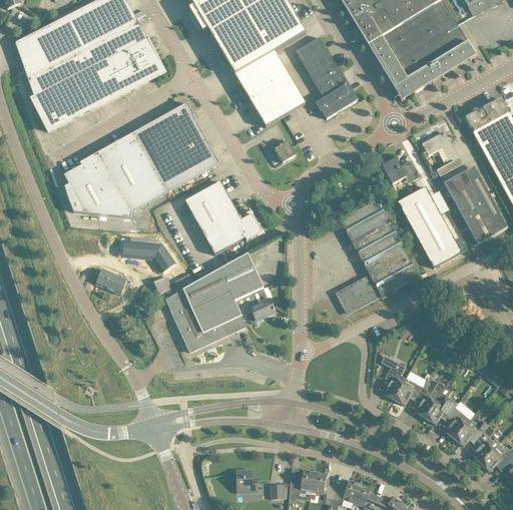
[(148,38),(125,0),(96,0),(16,42),(34,95),(31,97),(48,130),(164,70),(148,38)]
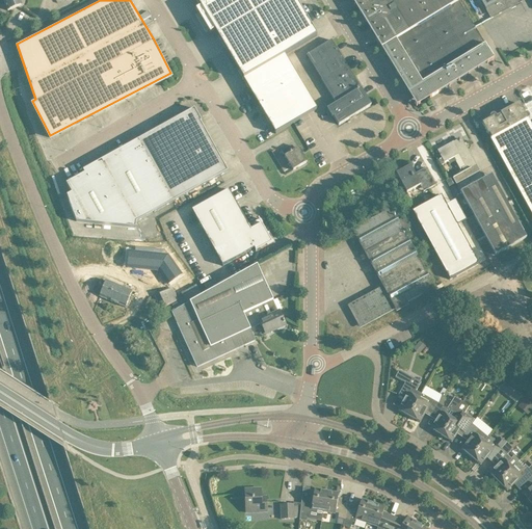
[(197,0),(201,5),(196,8),(210,31),(215,29),(275,131),(316,107),(285,53),(317,33),(296,0),(197,0)]
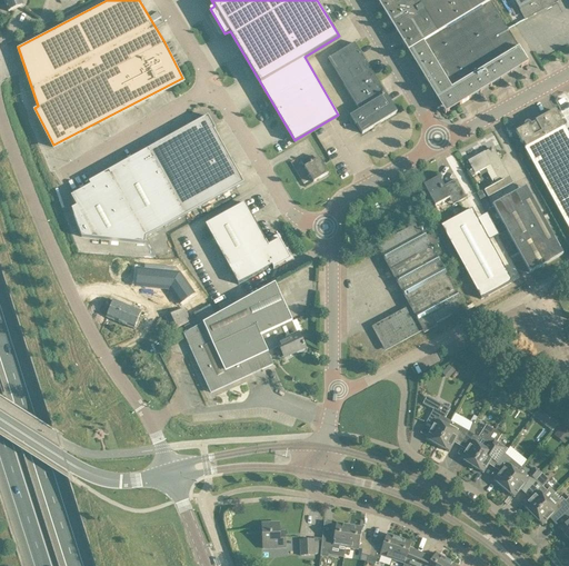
[(378,0),(385,10),(386,13),(390,19),(391,22),(396,30),(401,39),(403,42),(405,45),(408,42),(410,47),(408,48),(441,103),(446,110),(460,102),(471,95),(528,60),(527,57),(521,48),(507,26),(490,0),(378,0)]
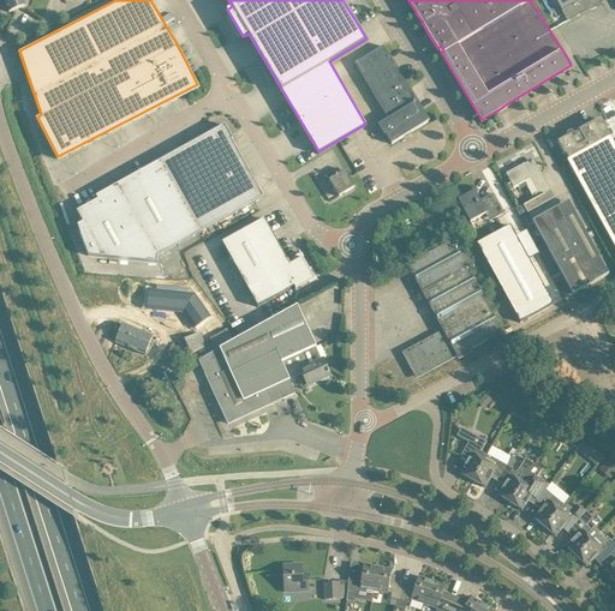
[(557,0),(567,18),(601,0),(557,0)]
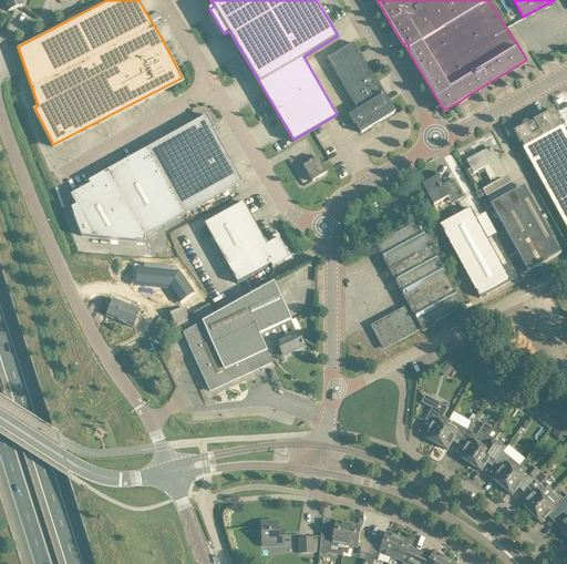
[(395,109),(390,100),(353,40),(327,55),(358,108),(350,112),(361,131),(395,109)]
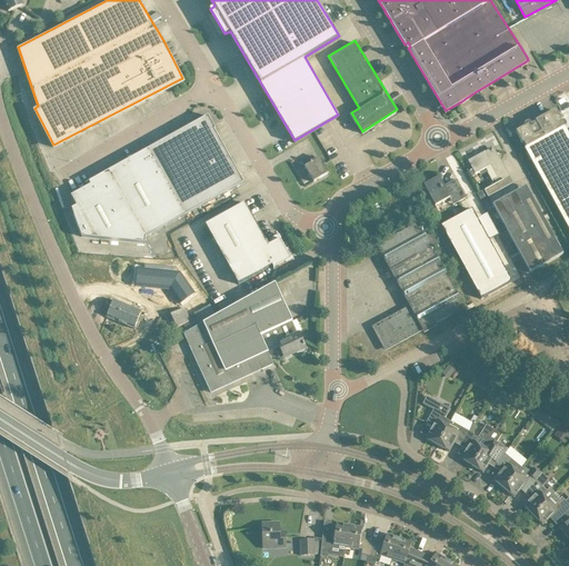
[(315,51),(318,58),(326,55),(322,48),(315,51)]
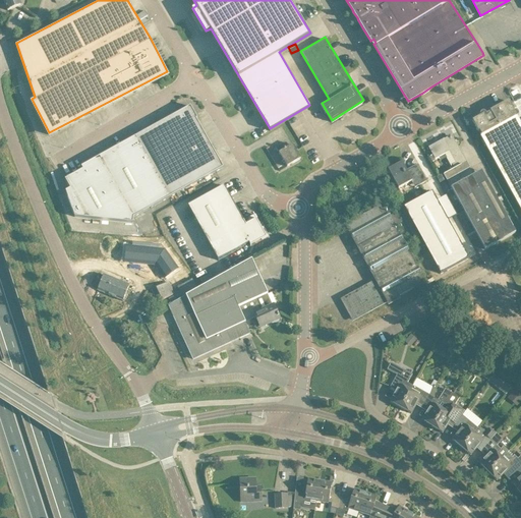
[(520,121),(517,114),(509,98),(489,108),(491,111),(487,113),(485,111),(485,110),(484,109),(482,109),(481,109),(480,110),(480,111),(480,112),(480,113),(472,118),(520,207),(520,121)]
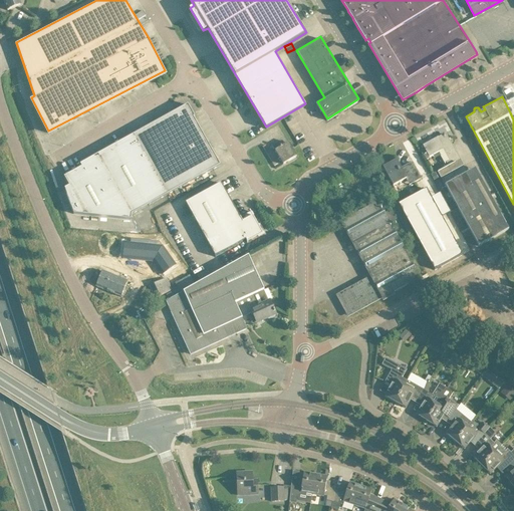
[(73,211),(131,217),(132,212),(220,163),(194,114),(195,114),(188,101),(170,112),(171,114),(136,135),(134,132),(115,142),(117,145),(99,155),(98,152),(80,162),(81,165),(64,175),(69,184),(64,186),(73,211)]
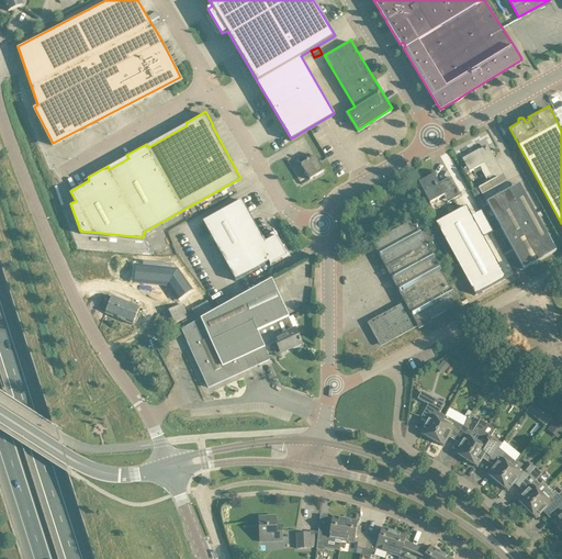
[(507,177),(505,175),(492,152),(491,152),(486,144),(480,148),(479,146),(462,156),(467,164),(462,166),(465,172),(470,170),(469,168),(484,160),(492,172),(487,175),(490,178),(479,185),(482,191),(507,177)]
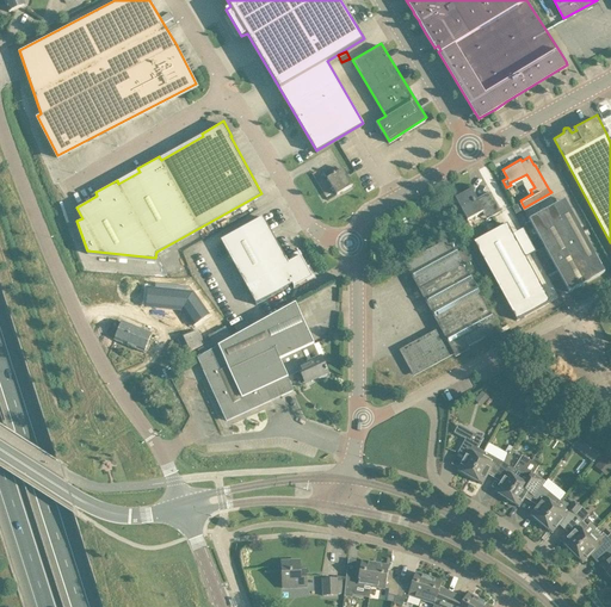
[(353,183),(343,166),(339,160),(331,165),(323,169),(337,192),(353,183)]
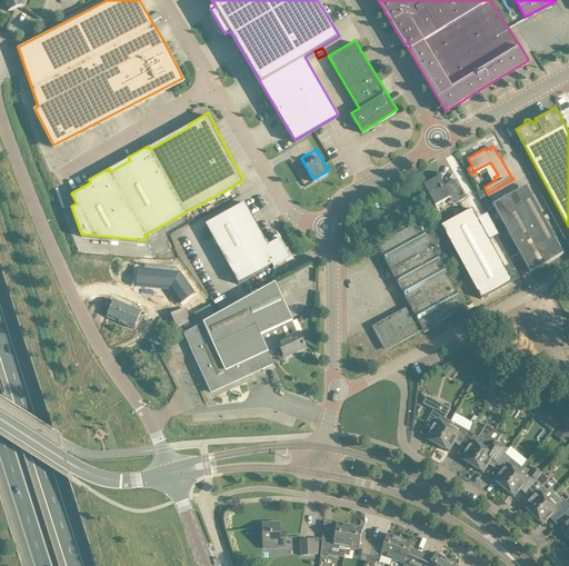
[(423,182),(429,191),(435,202),(449,195),(453,201),(466,195),(457,178),(445,184),(439,174),(423,182)]
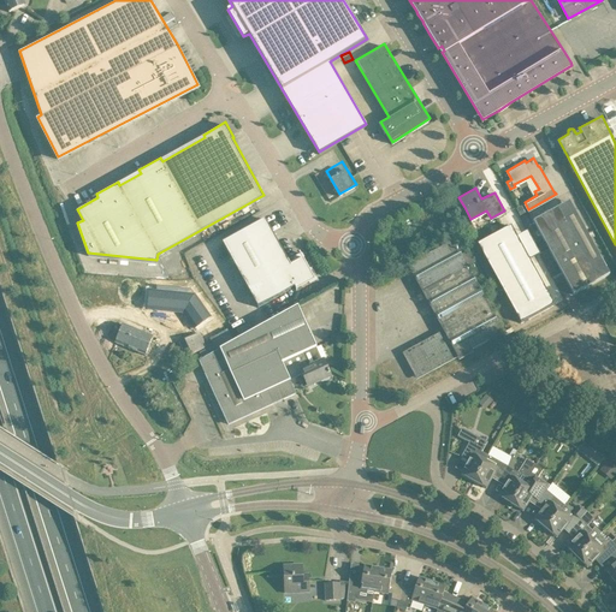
[(558,205),(533,219),(537,224),(568,281),(574,291),(609,272),(604,261),(569,200),(558,205)]
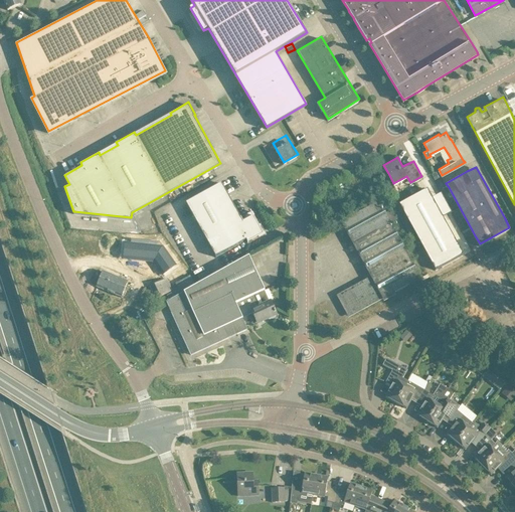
[(247,240),(264,231),(250,208),(249,209),(250,210),(240,215),(221,180),(185,200),(215,254),(246,237),(247,239),(247,240)]
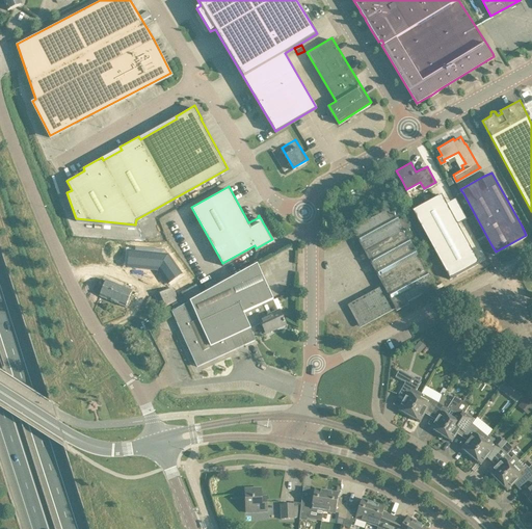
[(442,192),(413,209),(450,276),(478,261),(457,222),(447,203),(442,192)]
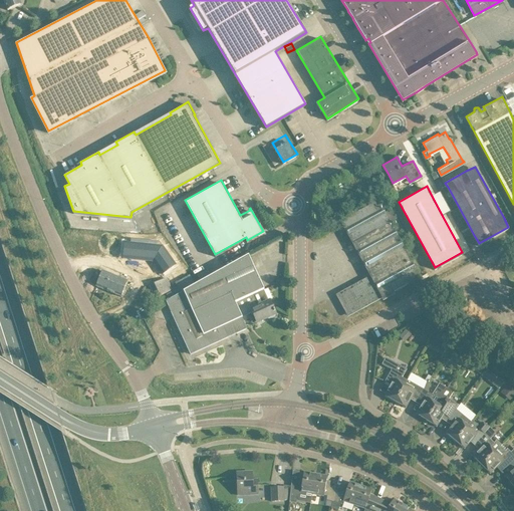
[(391,220),(397,217),(386,195),(341,219),(370,273),(338,291),(350,313),(421,275),(391,220)]
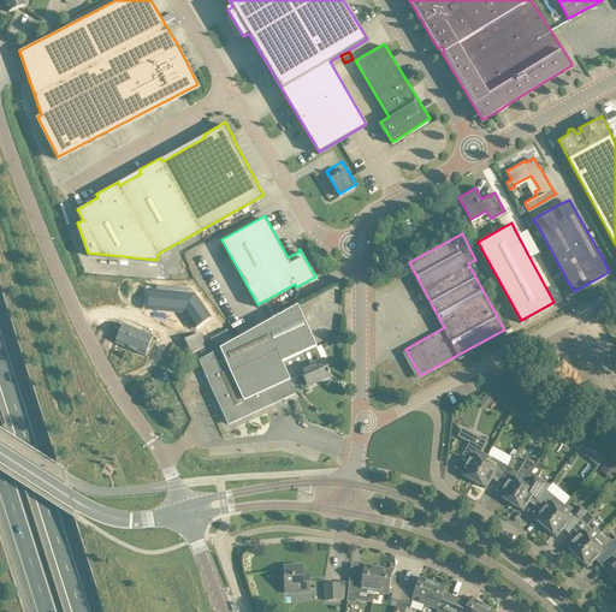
[(149,287),(148,307),(183,310),(195,325),(211,314),(194,291),(157,287),(149,287)]
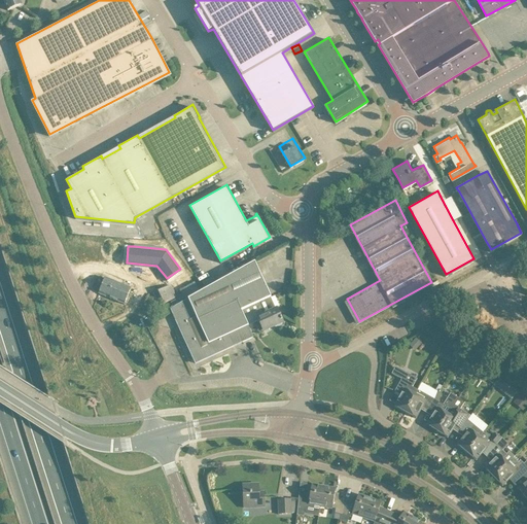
[(254,259),(189,295),(201,316),(237,300),(241,308),(269,295),(271,294),(254,259)]
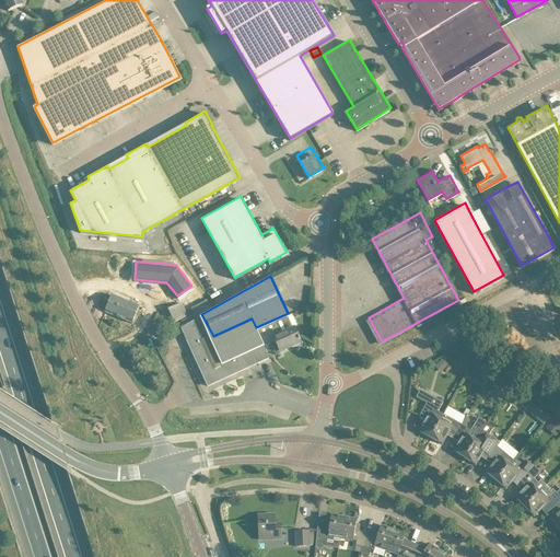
[(104,309),(132,321),(139,303),(112,292),(104,309)]
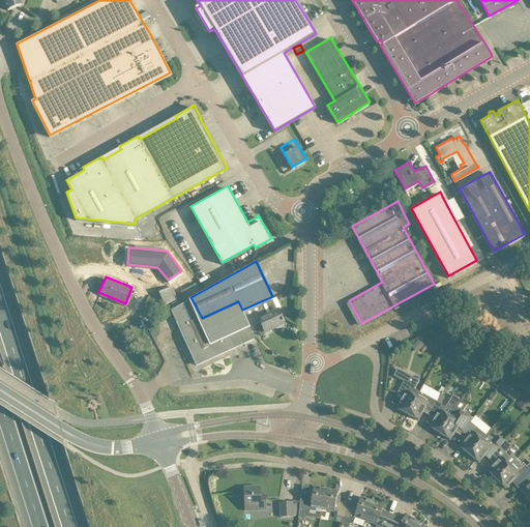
[(160,304),(177,296),(172,284),(154,292),(160,304)]
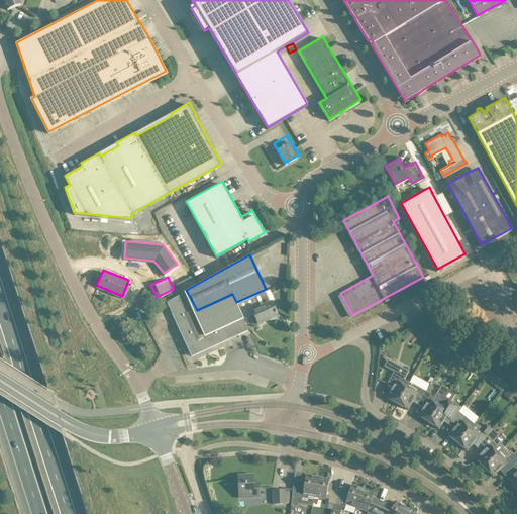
[(174,290),(168,294),(170,299),(182,293),(178,286),(174,288),(174,290)]
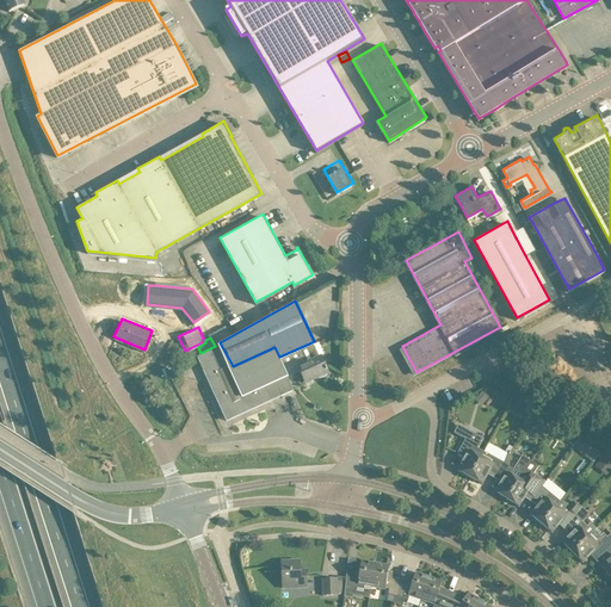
[(201,353),(197,355),(227,417),(292,388),(287,373),(300,367),(304,378),(316,372),(318,376),(327,371),(326,369),(327,367),(326,365),(325,365),(320,354),(318,355),(312,342),(279,357),(275,347),(233,366),(220,342),(215,346),(201,353)]
